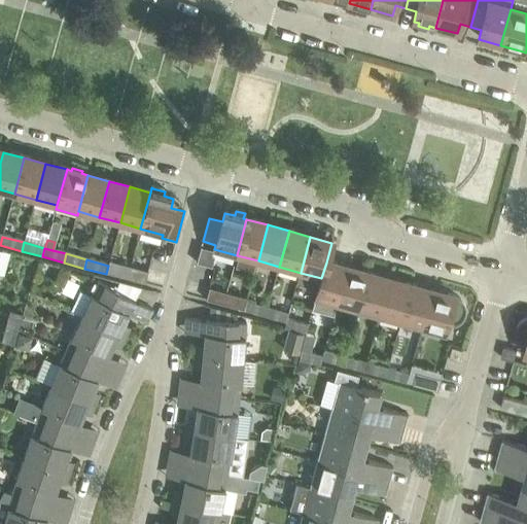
[(106,274),(123,279),(126,267),(109,263),(108,266),(106,274)]
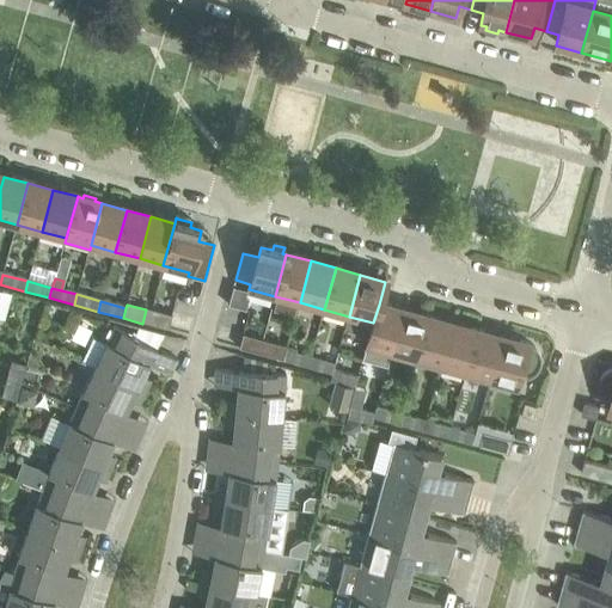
[(403,311),(379,305),(373,323),(366,345),(392,352),(403,311)]
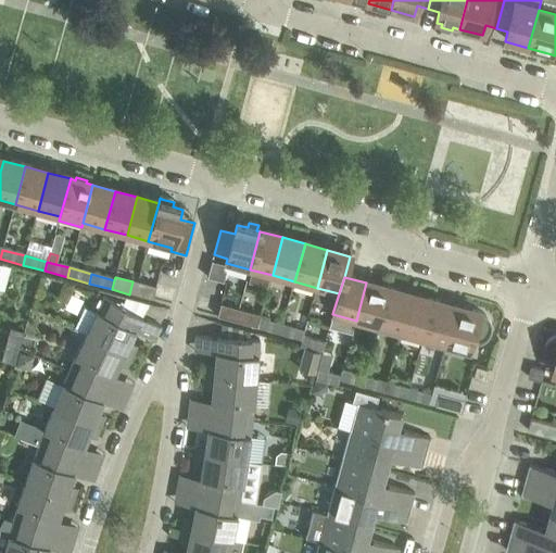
[(155,288),(133,281),(129,294),(152,301),(155,288)]
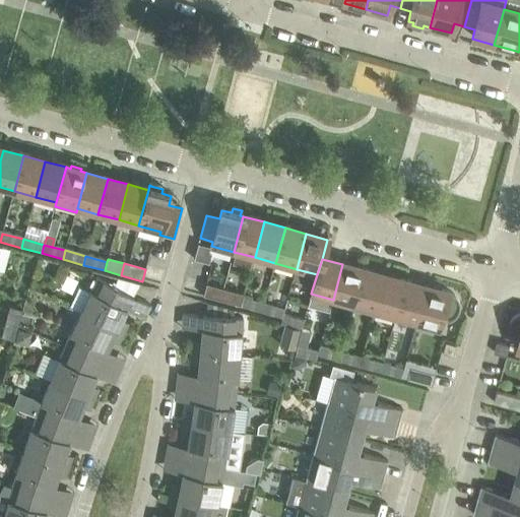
[(333,300),(353,306),(364,270),(342,264),(333,300)]
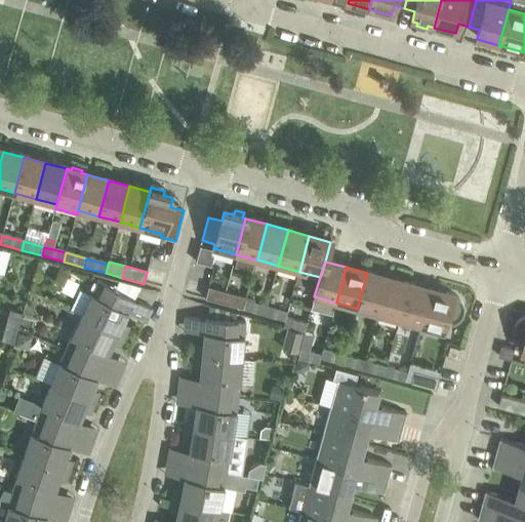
[(357,309),(378,315),(388,279),(367,273),(357,309)]
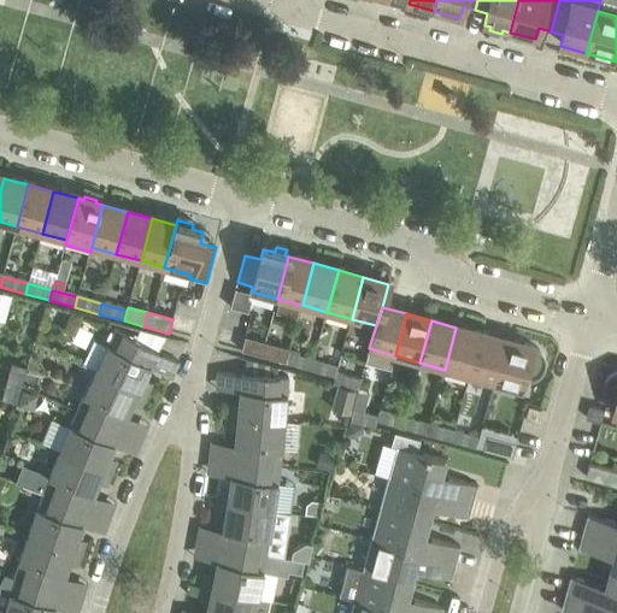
[(481,334),(456,328),(445,370),(469,376),(481,334)]
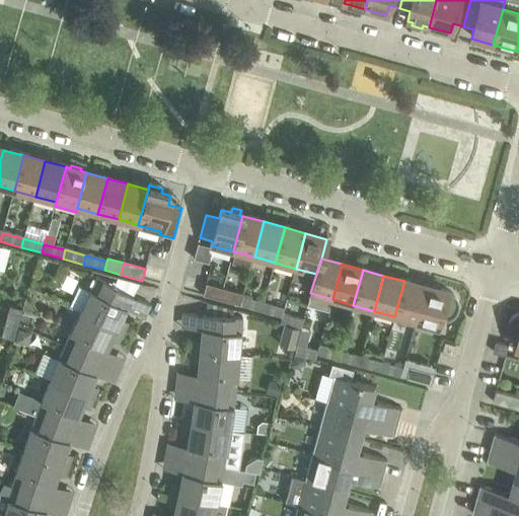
[(69,308),(80,313),(123,335),(127,326),(120,323),(127,309),(133,298),(97,280),(89,294),(78,288),(69,308)]
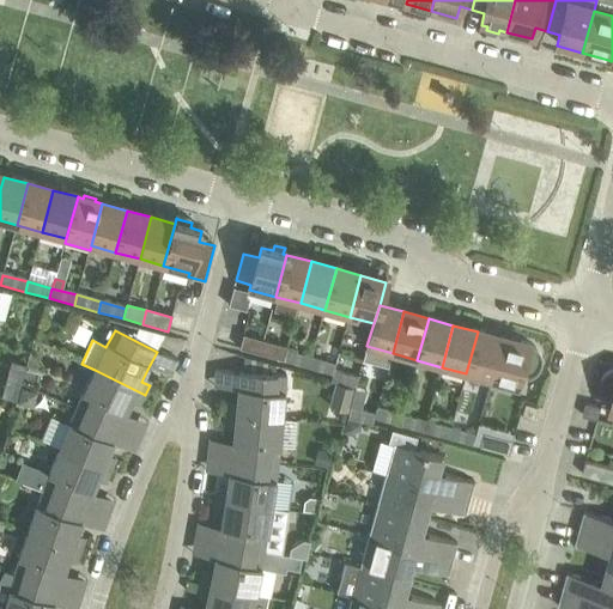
[(466,373),(491,381),(502,339),(478,332),(466,373)]
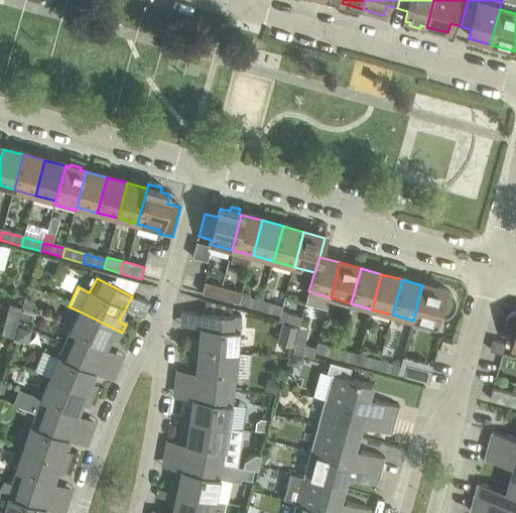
[(205,283),(202,295),(222,301),(226,289),(205,283)]
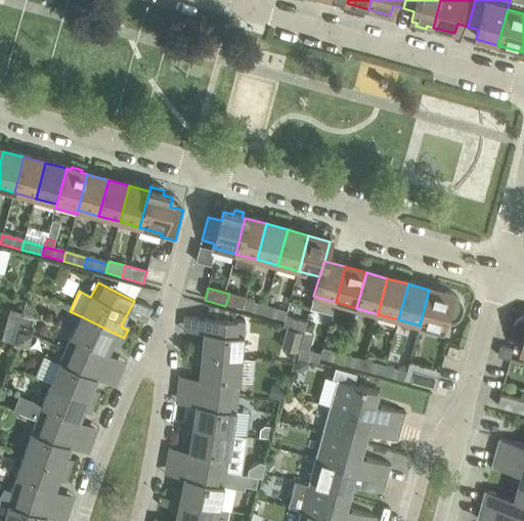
[(443,324),(445,324),(447,326),(449,326),(451,324),(453,324),(454,323),(456,322),(459,321),(460,319),(461,318),(462,316),(463,314),(463,312),(463,310),(463,308),(463,306),(462,304),(461,302),(459,300),(457,299),(456,298),(455,297),(454,297),(452,296),(429,290),(420,326),(441,332),(443,324)]
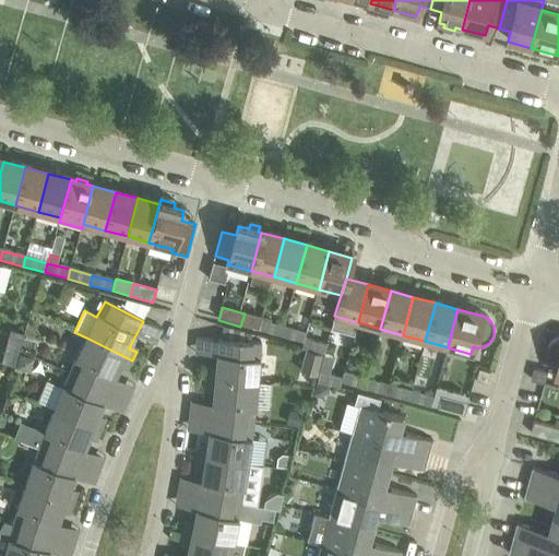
[(262,318),(245,314),(240,327),(259,331),(261,321),(262,318)]
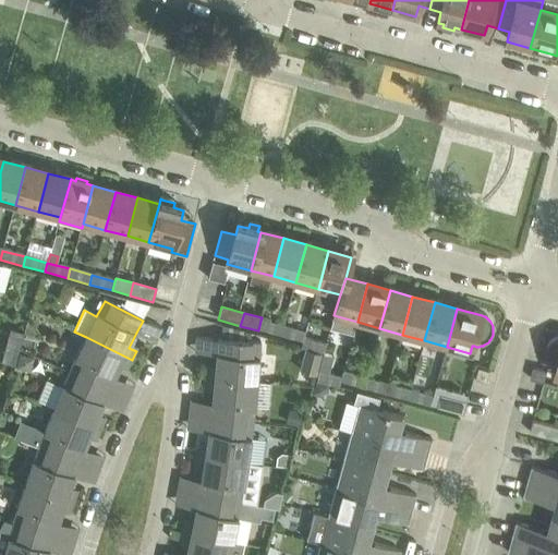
[(261,321),(258,330),(280,337),(282,327),(261,321)]
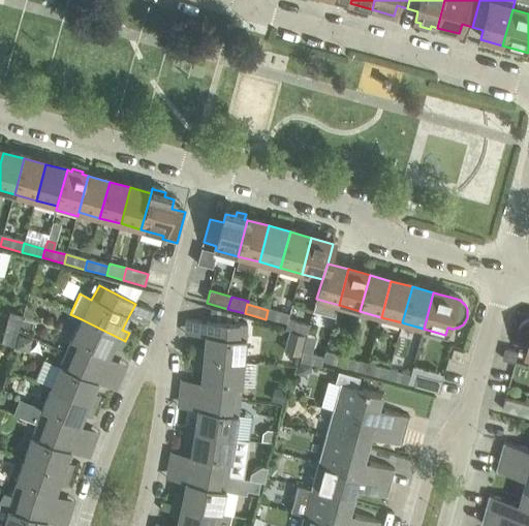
[(289,316),(268,310),(266,319),(287,325),(288,321),(289,316)]
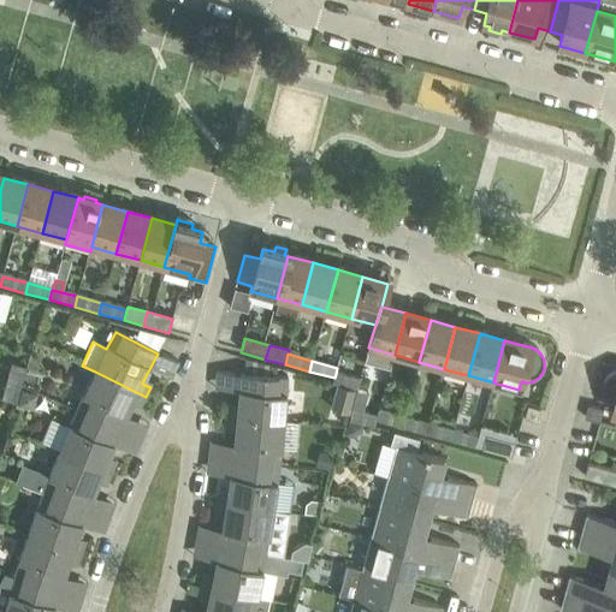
[(95,372),(77,413),(120,432),(126,419),(134,402),(142,405),(146,397),(95,372)]
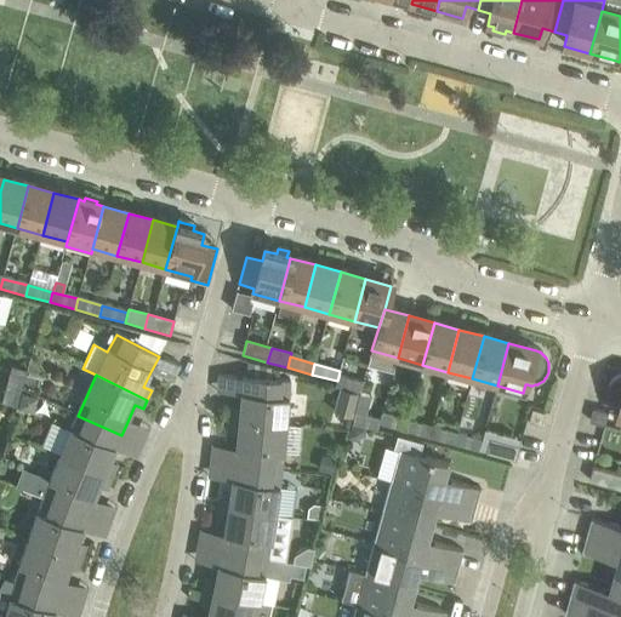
[(620,376),(619,377),(617,378),(615,380),(614,381),(611,383),(610,384),(610,387),(609,389),(609,392),(609,394),(609,396),(609,399),(610,401),(611,403),(613,405),(614,406),(616,407),(617,409),(620,410),(620,417),(620,420),(620,418),(620,376)]
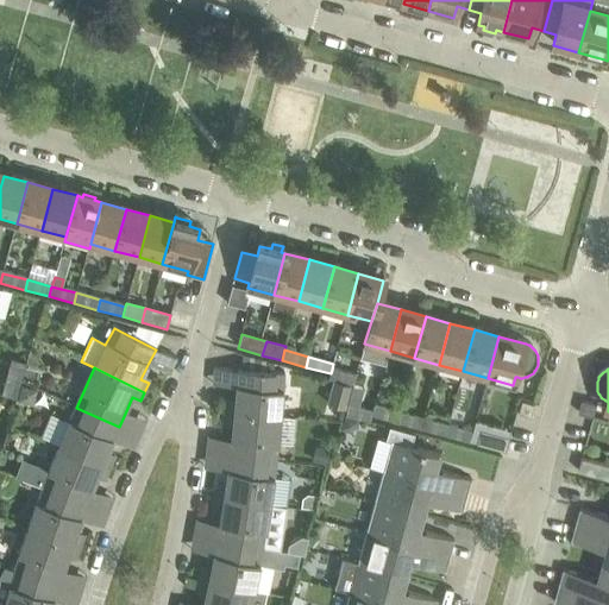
[(332,370),(331,373),(328,380),(353,388),(356,377),(332,370)]
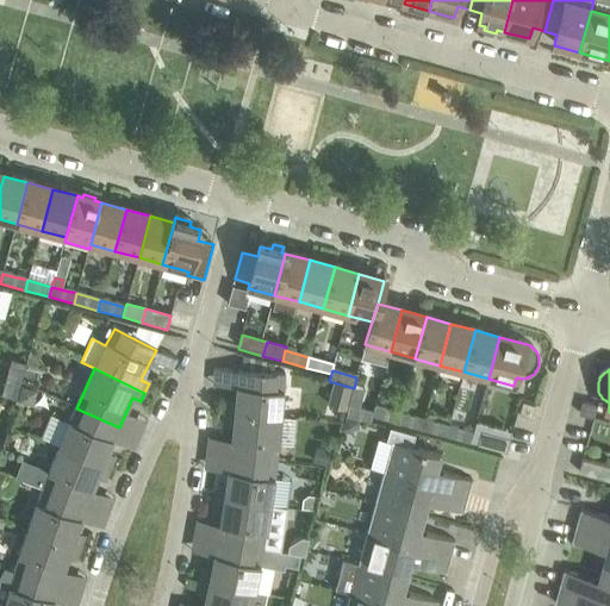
[(226,405),(225,414),(280,420),(285,375),(237,373),(235,406),(226,405)]
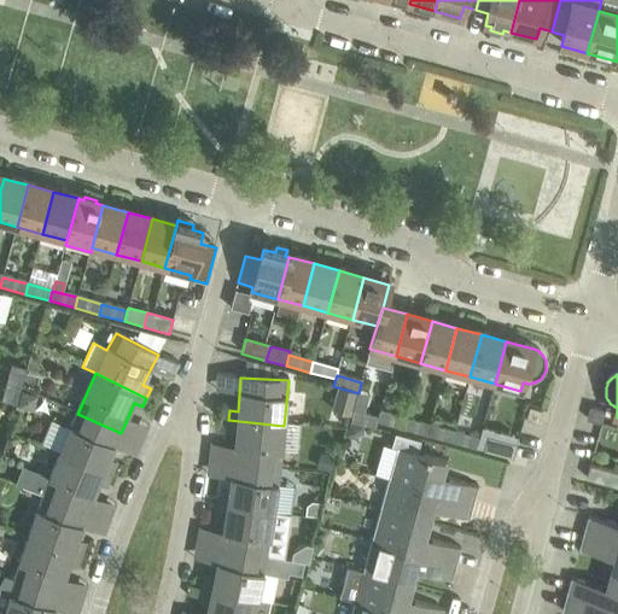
[(337,390),(331,414),(349,419),(356,395),(337,390)]
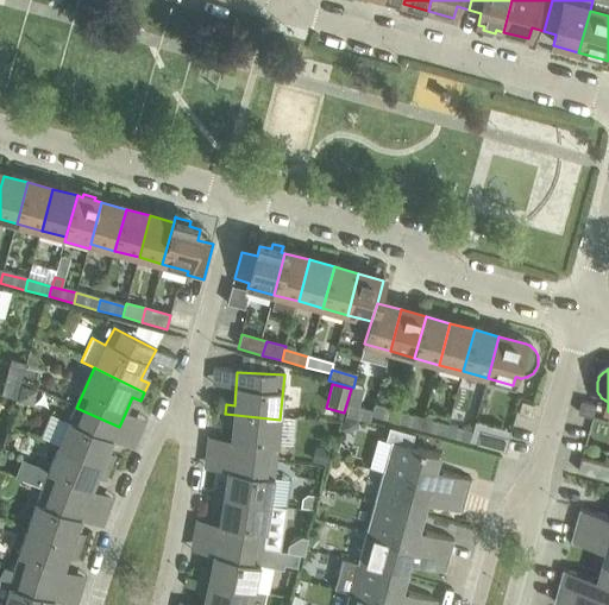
[(22,386),(17,402),(29,405),(33,402),(37,391),(22,386)]
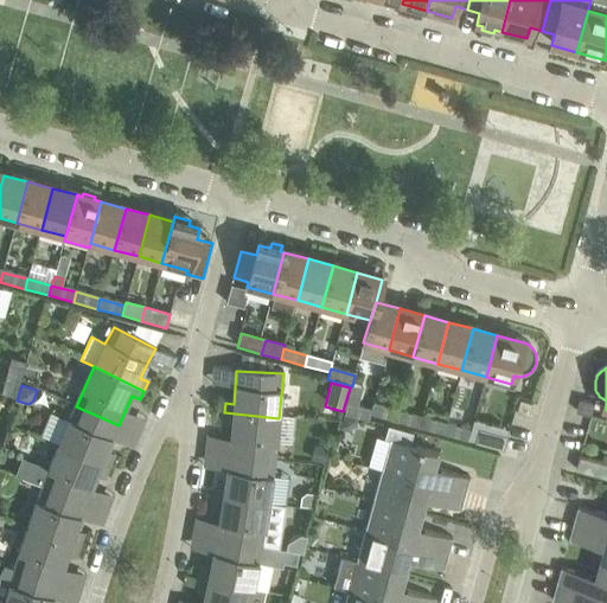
[(519,402),(516,415),(529,418),(532,406),(519,402)]
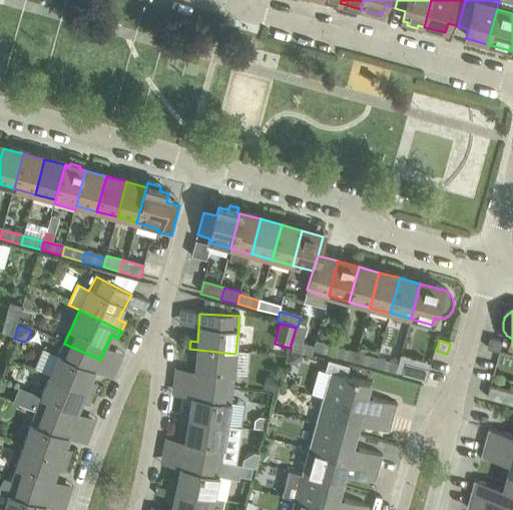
[(504,343),(491,340),(488,351),(501,354),(504,343)]
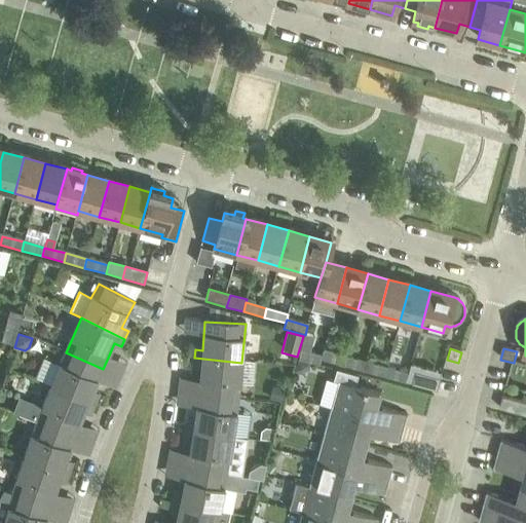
[(300,351),(298,361),(320,366),(321,361),(322,358),(300,351)]
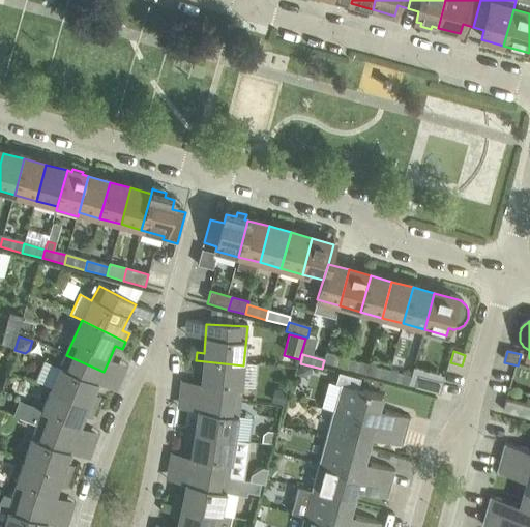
[(345,369),(347,360),(326,354),(324,360),(323,363),(345,369)]
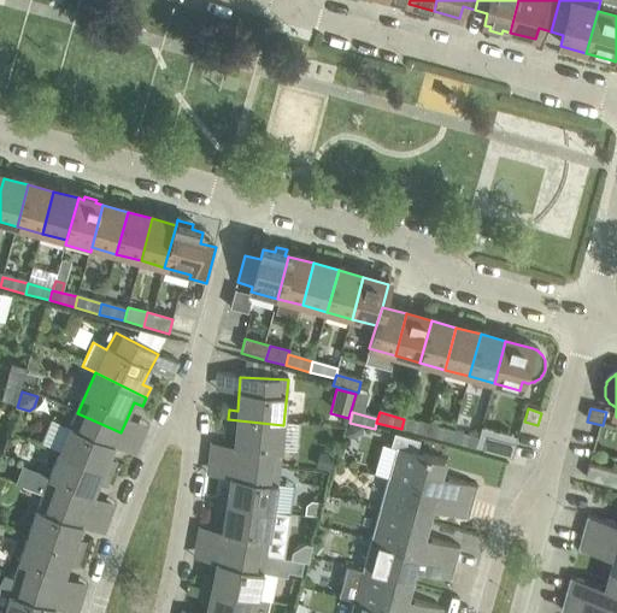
[(59,454),(111,476),(116,466),(107,463),(115,446),(121,432),(77,413),(59,454)]
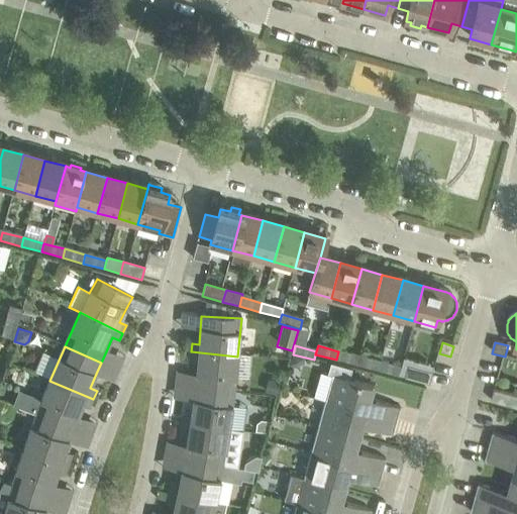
[(234,393),(237,356),(191,351),(190,361),(197,361),(194,389),(234,393)]
